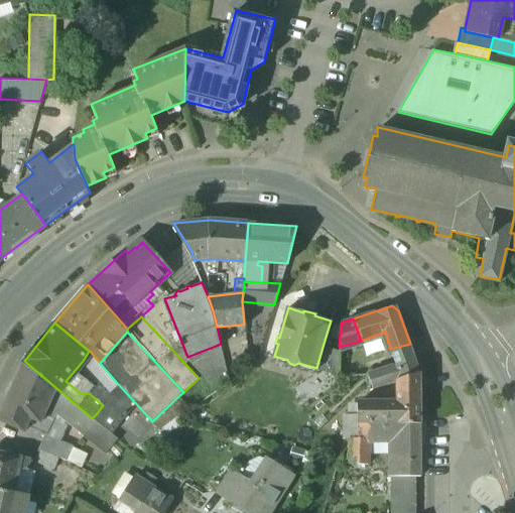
[(354,343),(339,347),(339,349),(338,375),(338,377),(352,376),(354,343)]
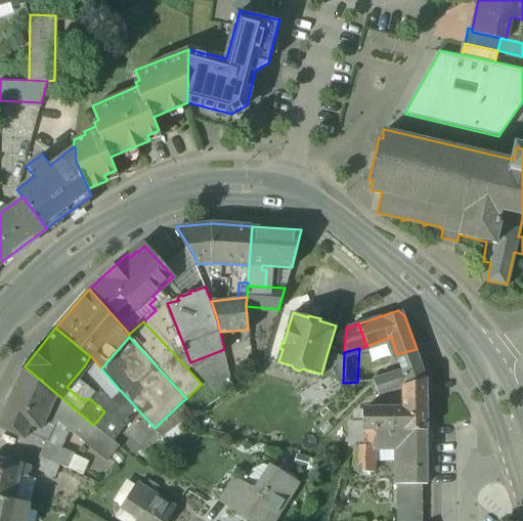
[(224,351),(202,358),(206,370),(226,363),(227,362),(224,351)]
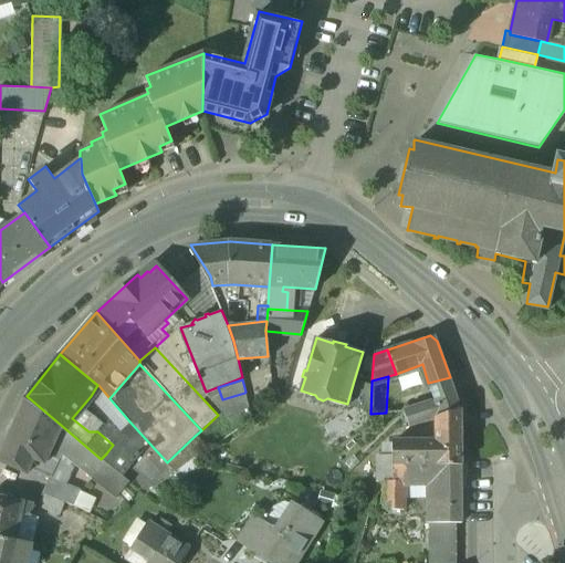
[(372,383),(354,381),(347,404),(370,412),(372,383)]
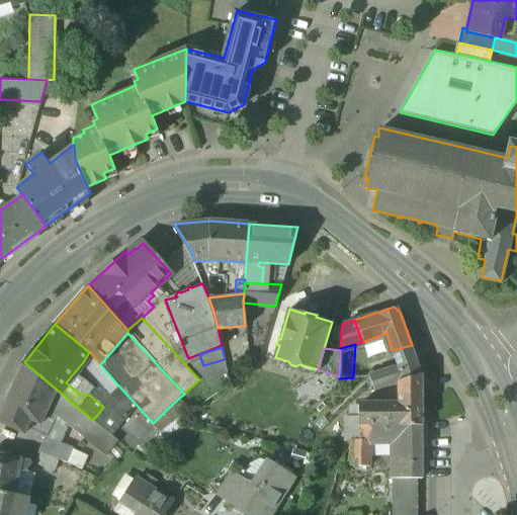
[(416,357),(369,373),(371,379),(374,389),(399,381),(403,380),(403,379),(421,373),(416,357)]
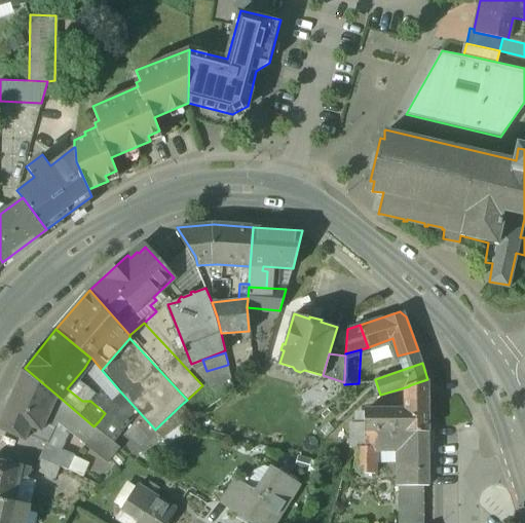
[(207,371),(205,372),(210,383),(230,376),(231,376),(227,365),(207,371)]
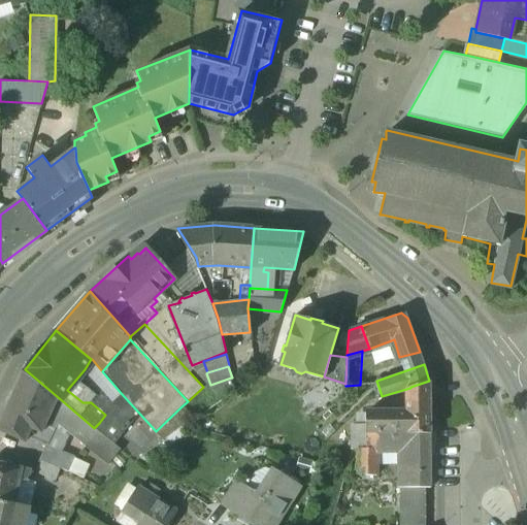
[(58,397),(25,369),(4,415),(30,427),(42,432),(51,413),(58,397)]
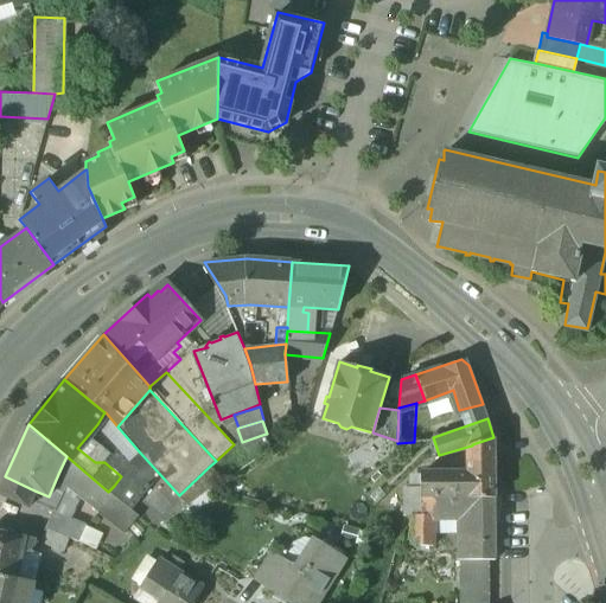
[(242,442),(241,442),(244,455),(270,447),(266,434),(242,442)]
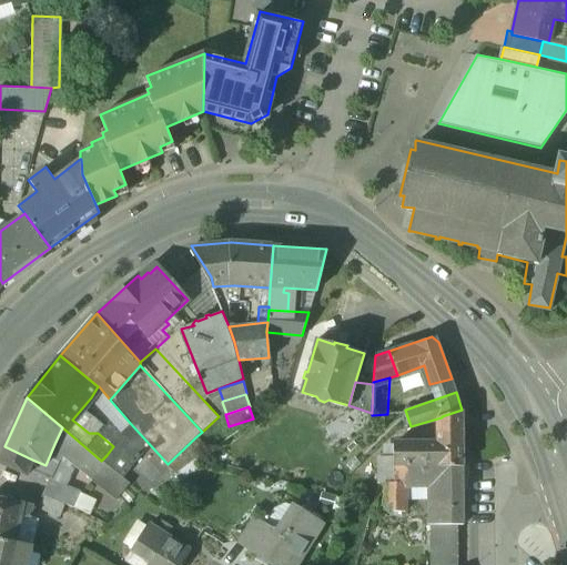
[(437,442),(393,442),(393,463),(393,464),(463,464),(462,410),(442,416),(442,417),(437,419),(437,442)]
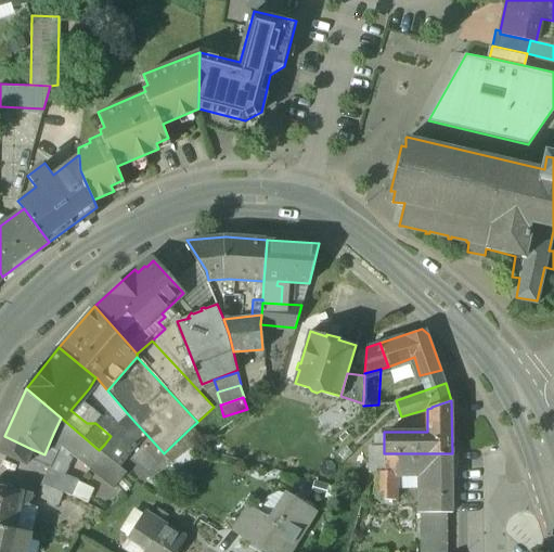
[(99,450),(61,418),(53,434),(69,448),(71,449),(91,464),(102,452),(99,450)]
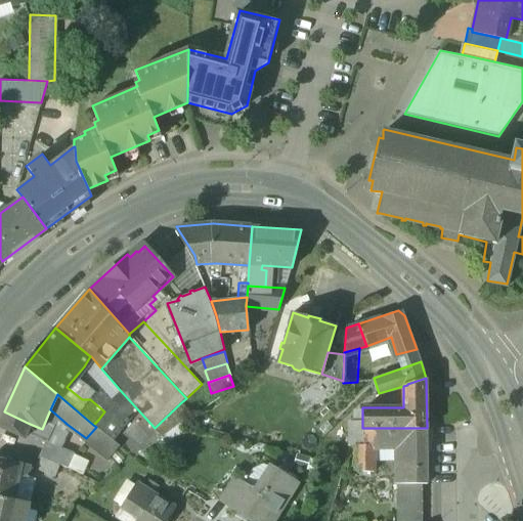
[(180,403),(155,428),(162,436),(189,413),(180,403)]
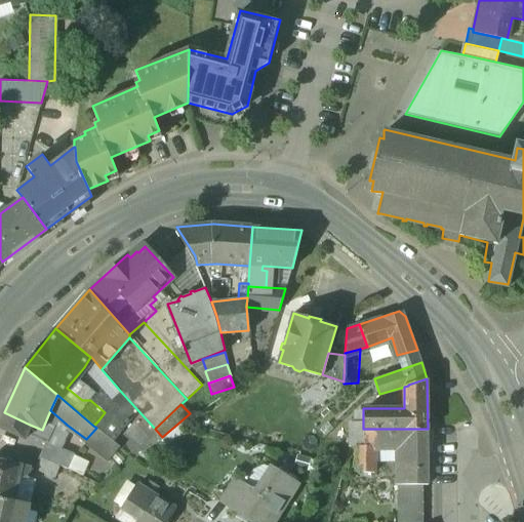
[(66,424),(50,410),(42,430),(48,433),(45,442),(59,448),(67,433),(63,431),(66,424)]
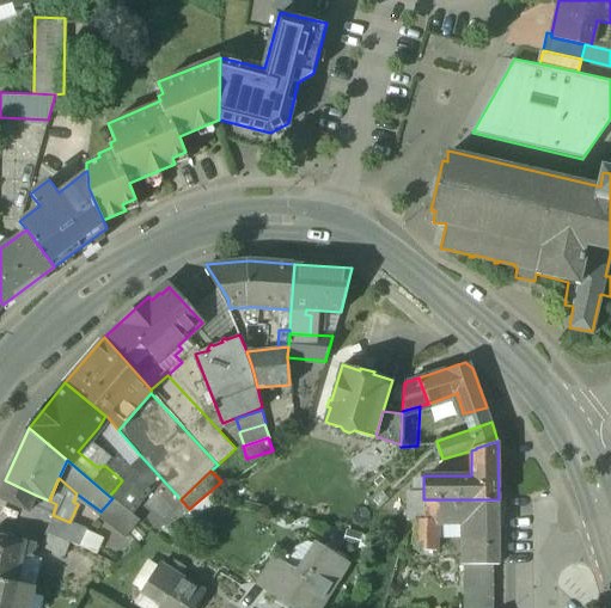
[(35,495),(5,480),(0,491),(0,498),(28,511),(31,504),(35,495)]
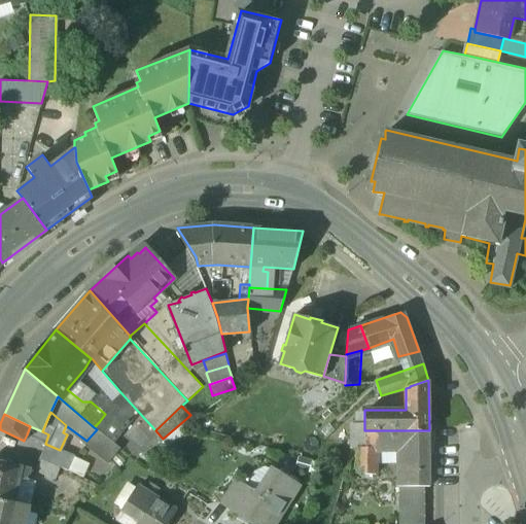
[(364,429),(364,419),(355,419),(356,447),(359,448),(359,447),(359,446),(364,446),(364,430),(364,429)]
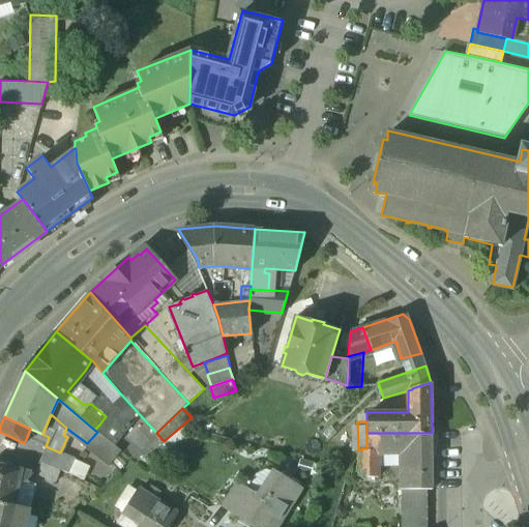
[(108,431),(99,425),(94,430),(97,432),(104,436),(108,431)]
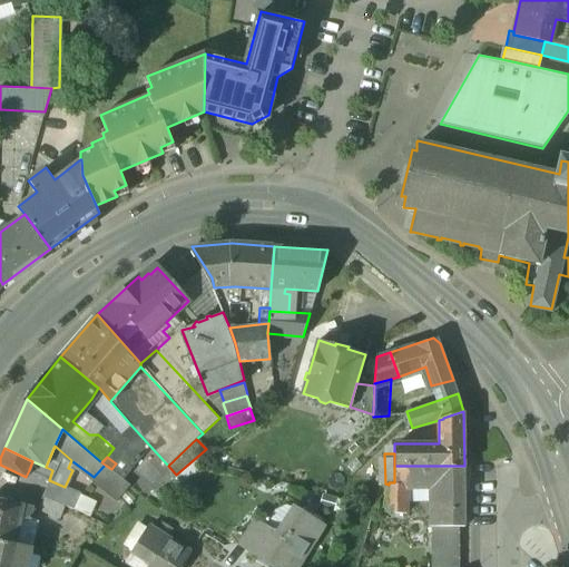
[(46,467),(32,461),(29,470),(49,480),(52,470),(46,467)]
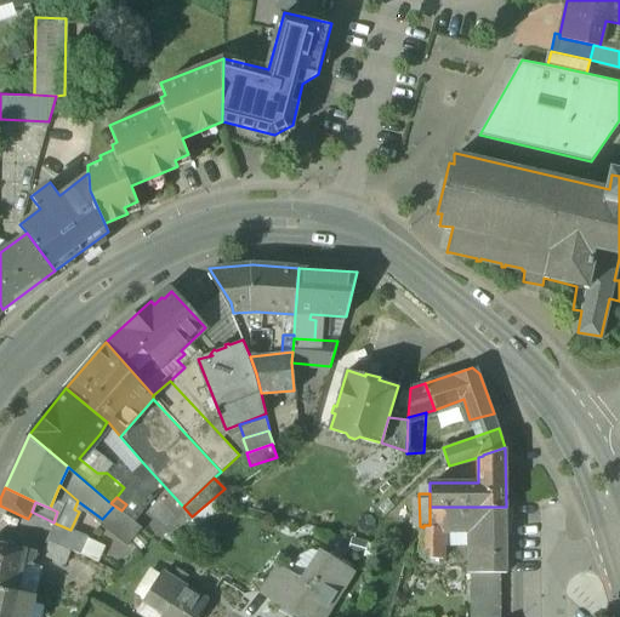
[(121,510),(114,506),(102,519),(101,523),(129,546),(142,527),(121,510)]
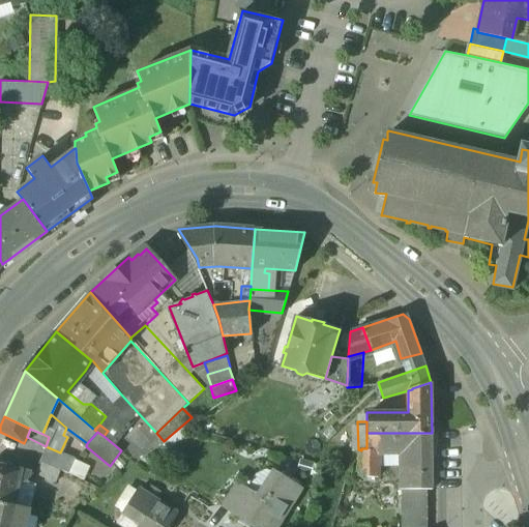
[(432,433),(366,433),(366,448),(378,448),(400,448),(402,488),(403,488),(428,488),(432,488),(432,433)]
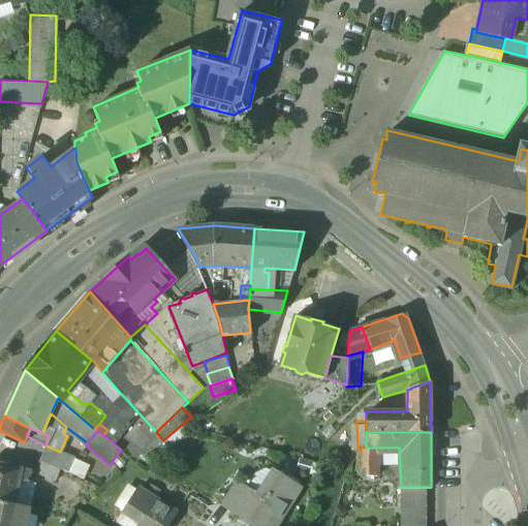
[(60,452),(45,445),(39,460),(60,468),(67,471),(73,458),(60,452)]
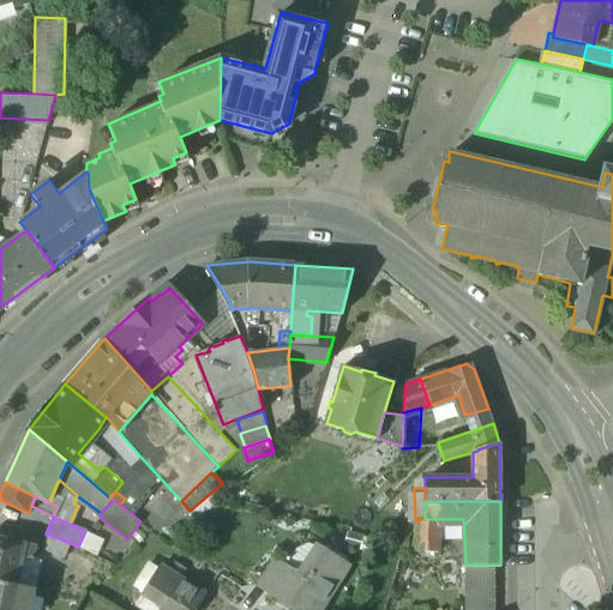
[(439,550),(438,519),(425,519),(419,519),(419,520),(419,521),(419,551),(439,550)]
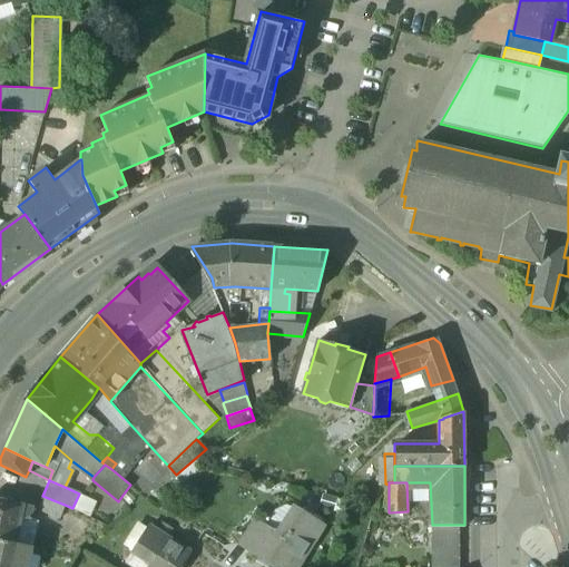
[(29,506),(12,501),(13,497),(1,494),(0,499),(0,498),(0,538),(16,543),(21,516),(27,517),(29,506)]
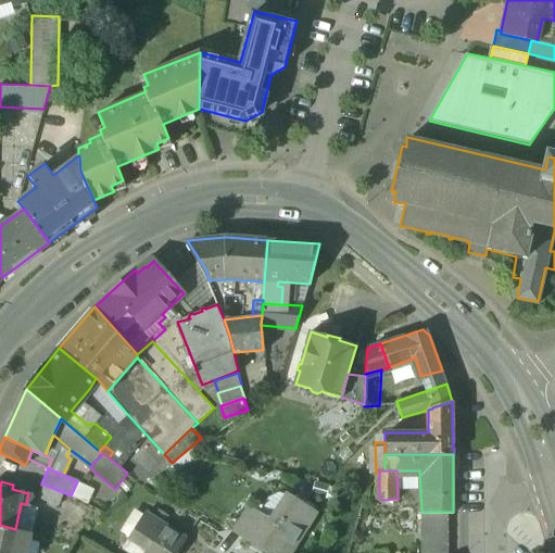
[(63,492),(41,484),(36,494),(58,504),(63,492)]
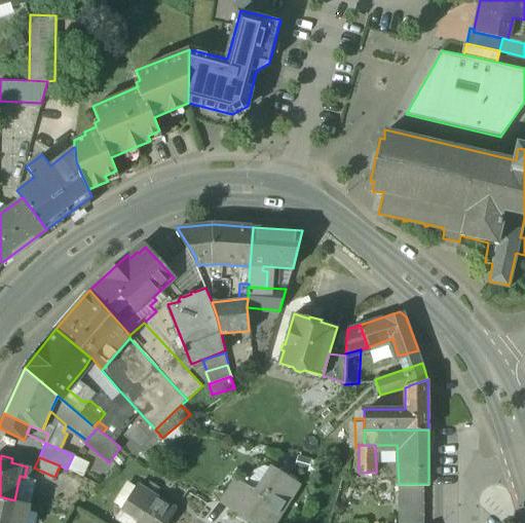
[(271,522),(297,483),(277,471),(262,495),(250,488),(236,511),(252,521),(254,522),(271,522)]
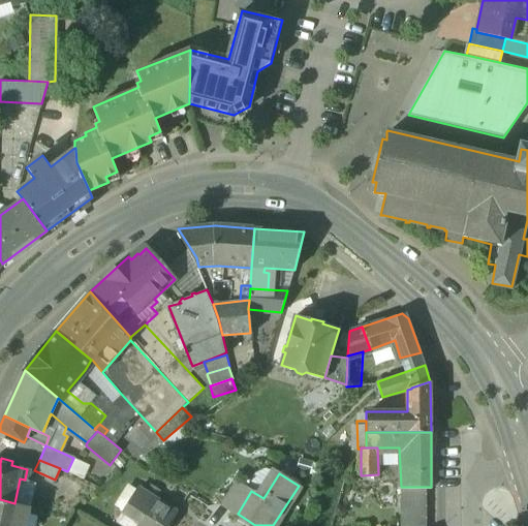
[(251,491),(236,481),(221,503),(238,514),(251,491)]
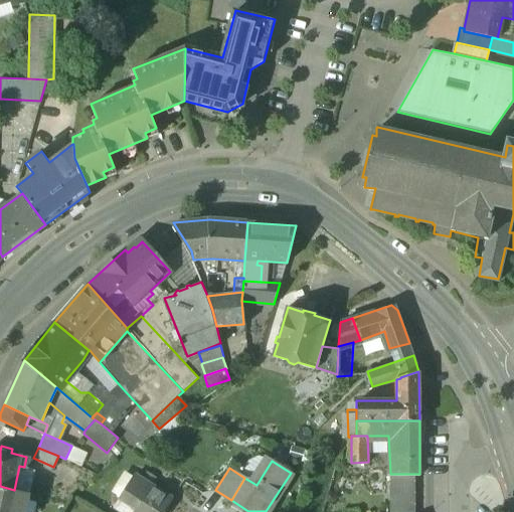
[(414,511),(415,474),(391,474),(390,511),(414,511)]
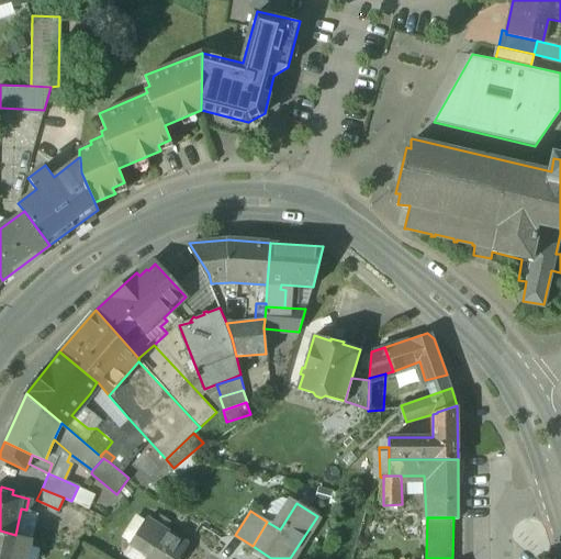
[(178,558),(187,545),(145,518),(133,537),(149,548),(149,549),(150,550),(144,558),(178,558)]
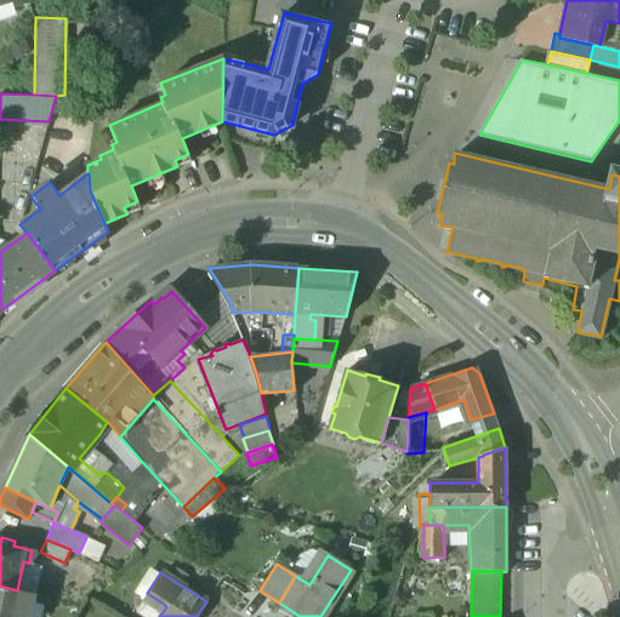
[(17,590),(0,586),(0,616),(32,616),(37,594),(17,590)]
